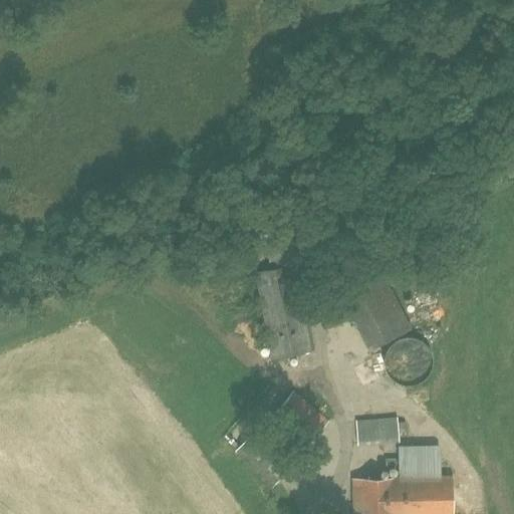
[(265,242),(269,269),(256,272),(273,358),(310,350),(293,264),(297,263),(292,237),(265,242)]
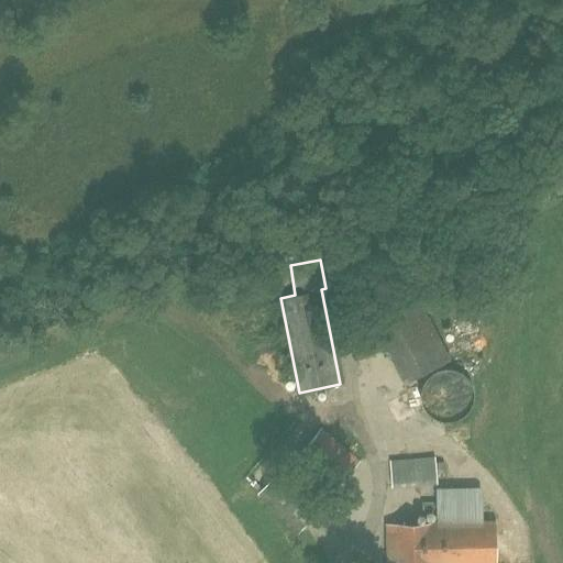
[(452,361),(440,338),(393,362),(404,384),(452,361)]
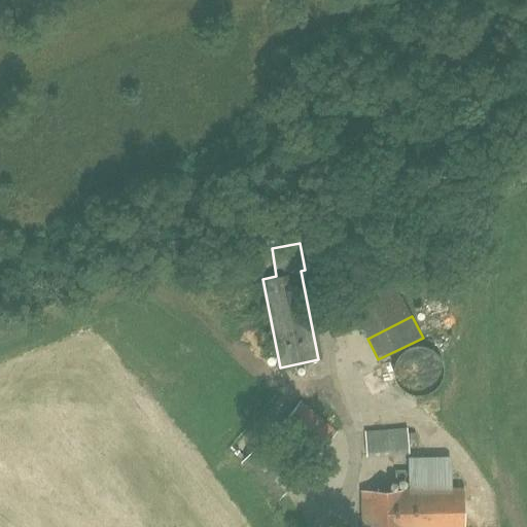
[(302,400),(278,427),(314,458),(337,431),(302,400)]
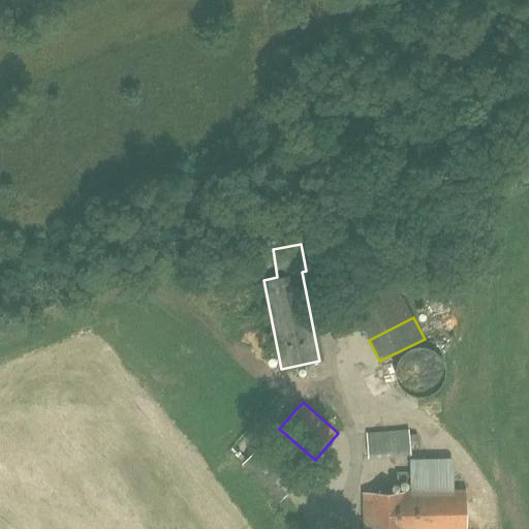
[(417,434),(409,435),(409,429),(367,433),(369,459),(411,455),(410,449),(418,449),(417,434)]
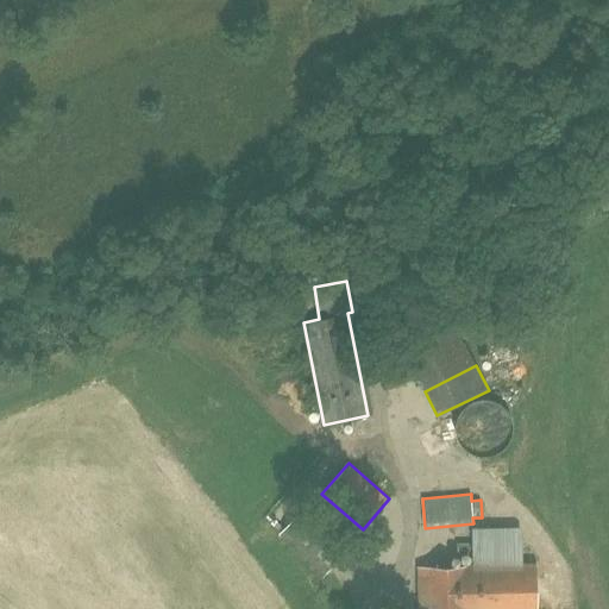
[(281,534),(325,573),(350,544),(306,506),(281,534)]
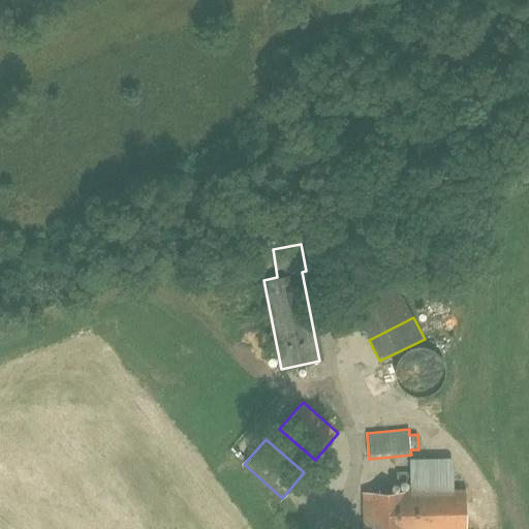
[(466,528),(465,491),(364,493),(365,528),(466,528)]
